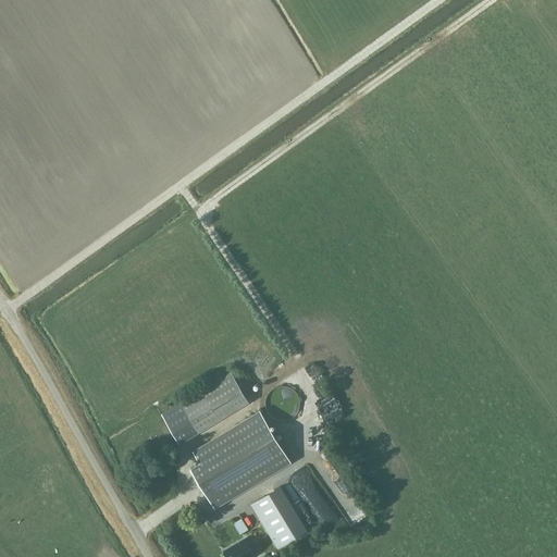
[(231,372),(161,415),(180,444),(249,401),(231,372)]
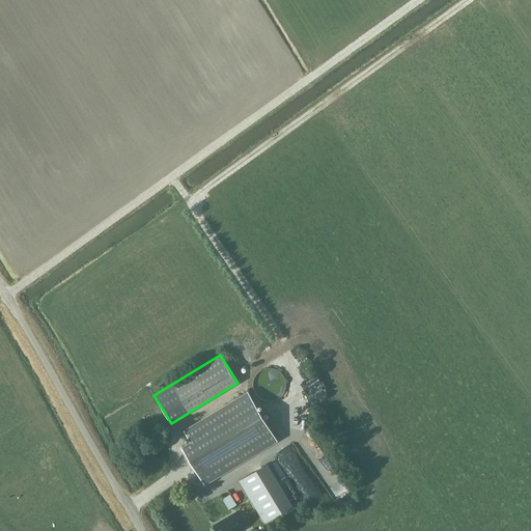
[(204,484),(277,441),(248,391),(185,429),(191,440),(182,446),(204,484)]
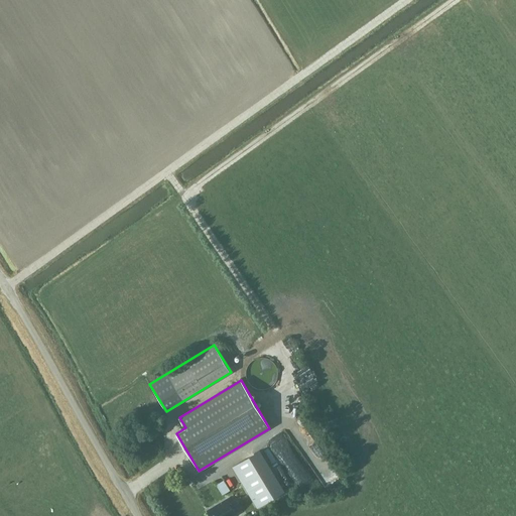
[(260,450),(232,467),(257,508),(284,491),(260,450)]
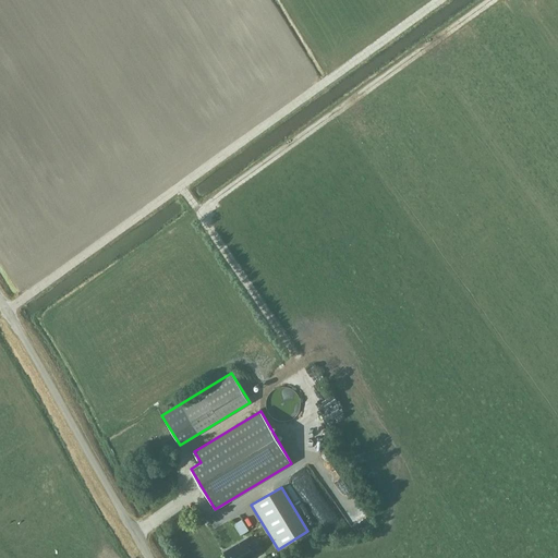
[(251,557),(255,556),(245,541),(223,553),(227,557),(251,557)]
